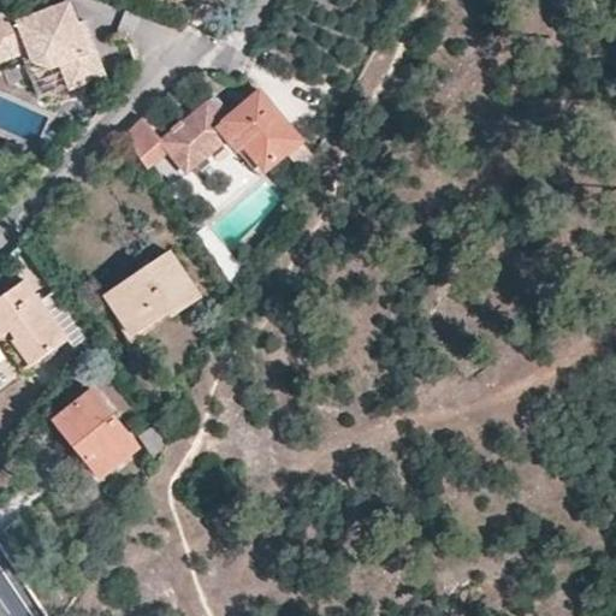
[(77,15),(71,0),(69,0),(48,9),(43,0),(37,0),(0,15),(0,61),(28,52),(31,63),(49,71),(60,66),(70,90),(106,76),(87,27),(82,13),(77,15)]
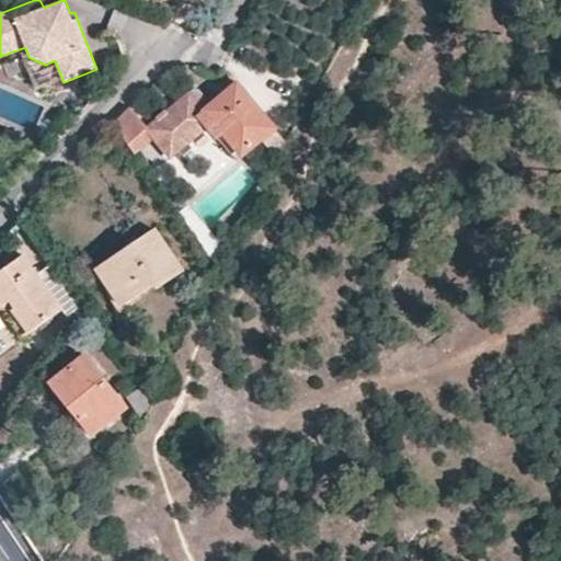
[(130,106),(114,123),(135,153),(152,139),(169,159),(213,122),(240,155),(274,127),(238,83),(216,102),(204,96),(191,91),(147,126),(130,106)]
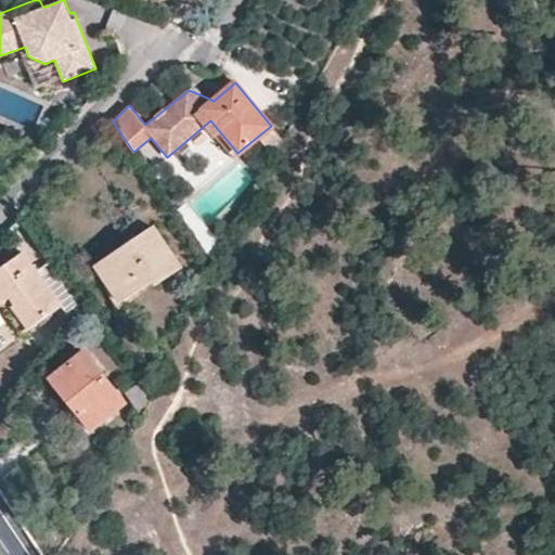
[(209,234),(183,205),(175,214),(199,242),(209,234)]
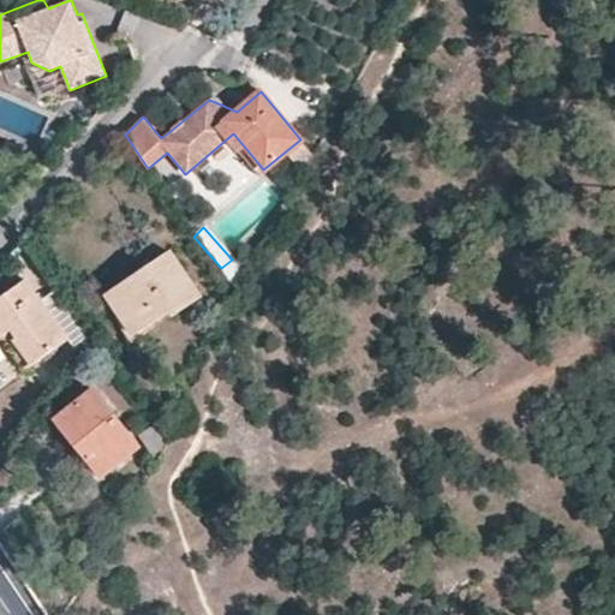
[(201,296),(199,296),(169,252),(154,264),(107,298),(135,338),(171,312),(174,316),(199,298),(201,298),(201,297),(201,296)]
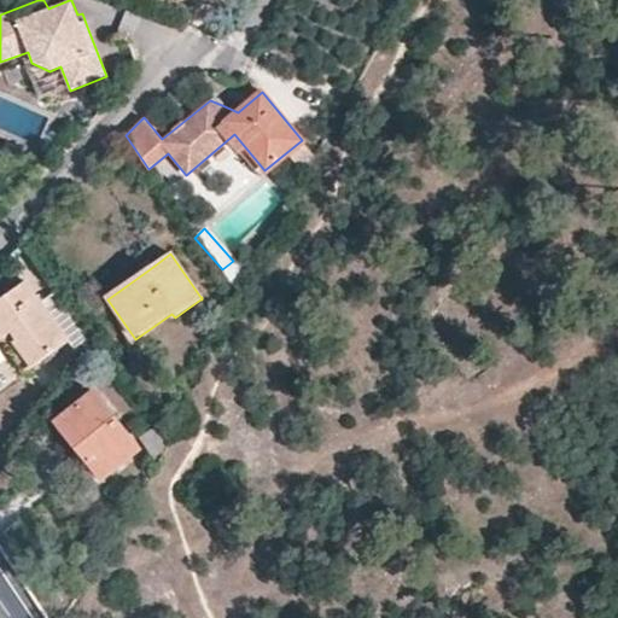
[(66,343),(24,281),(11,291),(0,299),(0,339),(7,336),(31,367),(66,343)]
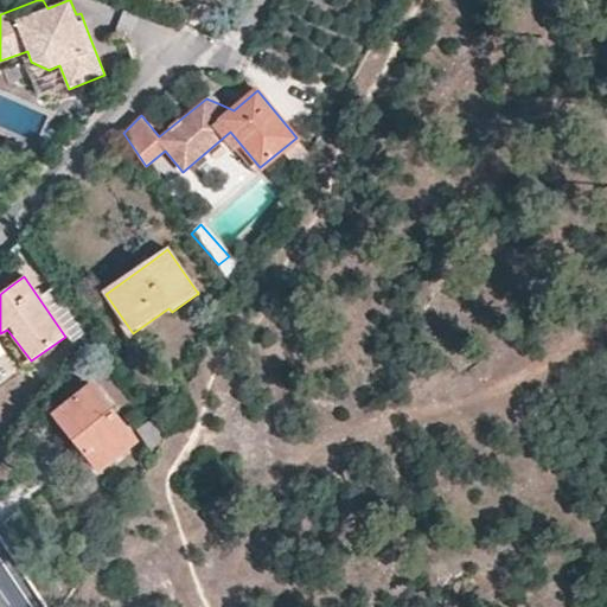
[(135,439),(90,382),(53,411),(100,470),(135,439)]
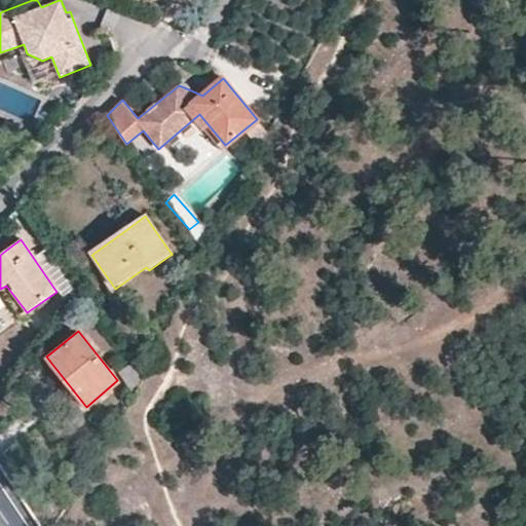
[(132,391),(139,377),(134,369),(118,372),(132,391)]
